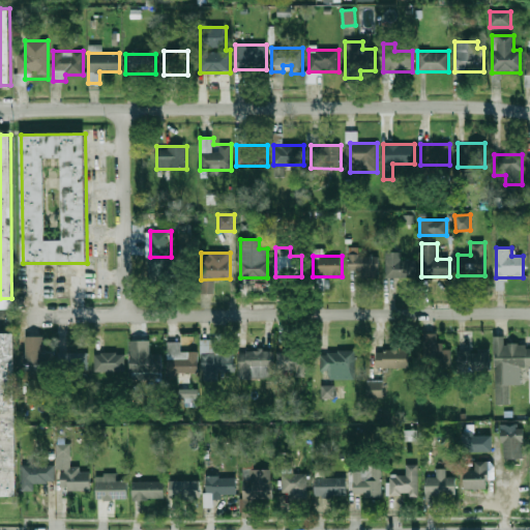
[(379,256),(349,256),(349,273),(379,273),(379,256)]
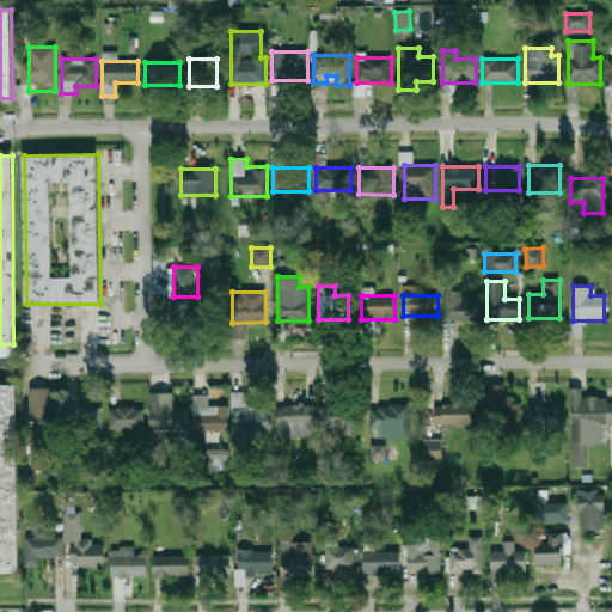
[(478,319),(478,297),(446,297),(446,319),(478,319)]
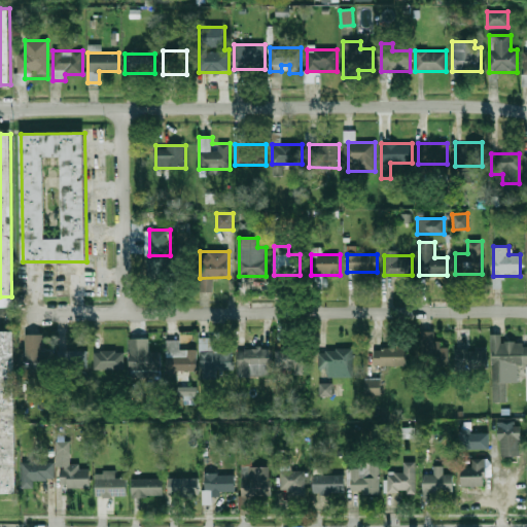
[(0,330),(13,330),(14,493),(0,493),(0,330)]
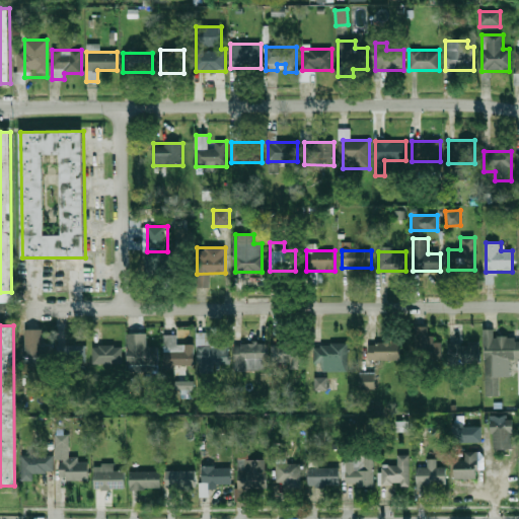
[(430,326),(414,326),(415,361),(442,360),(441,342),(430,343),(430,326)]
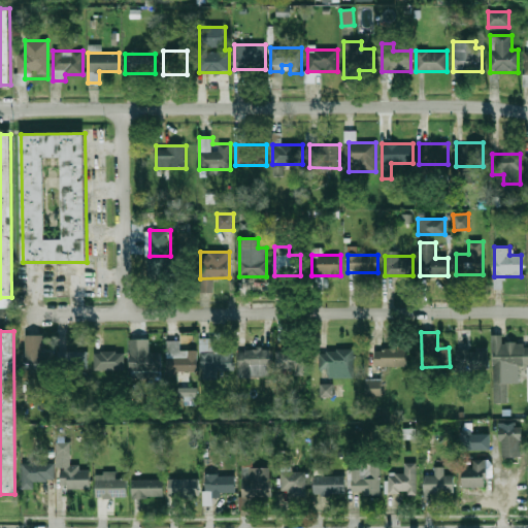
[(493,402),(507,402),(507,383),(519,383),(519,365),(527,364),(527,347),(523,347),(523,341),(501,341),(501,334),(492,334),(493,402)]
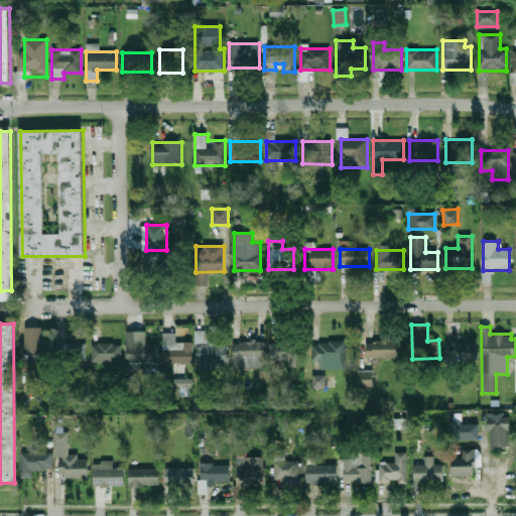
[(25,328),(24,363),(42,363),(42,328),(25,328)]
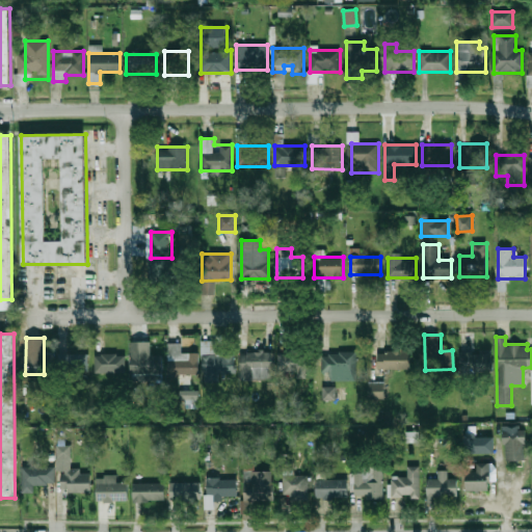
[(216,340),(202,341),(203,377),(235,376),(234,351),(216,351),(216,340)]
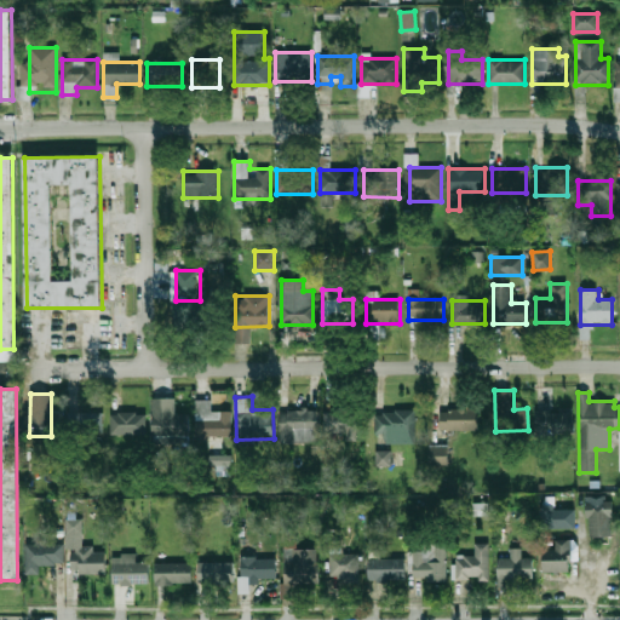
[(189,414),(174,414),(176,399),(151,399),(151,435),(189,436),(189,414)]
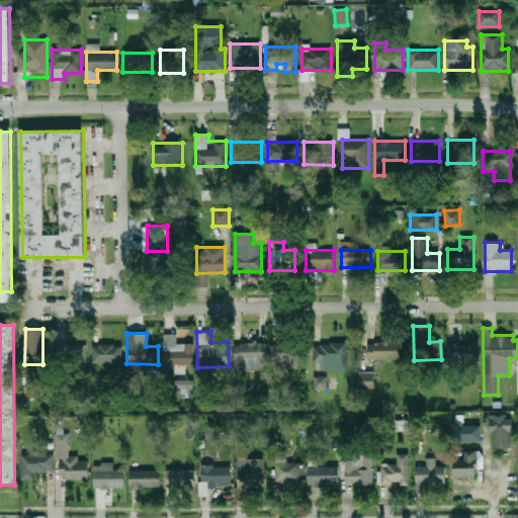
[(192,343),(176,344),(176,334),(163,334),(163,365),(193,364),(192,343)]
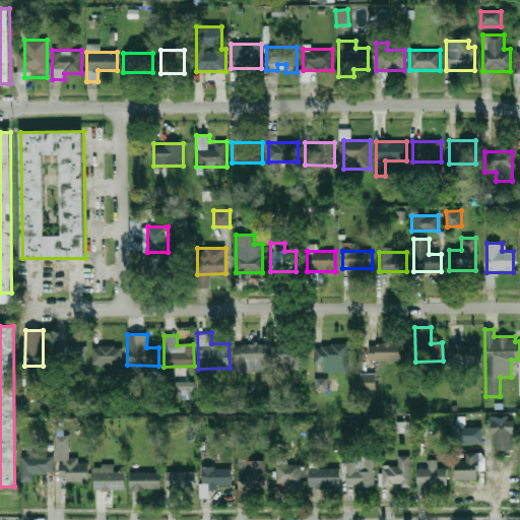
[(267,370),(266,343),(234,344),(235,372),(267,370)]
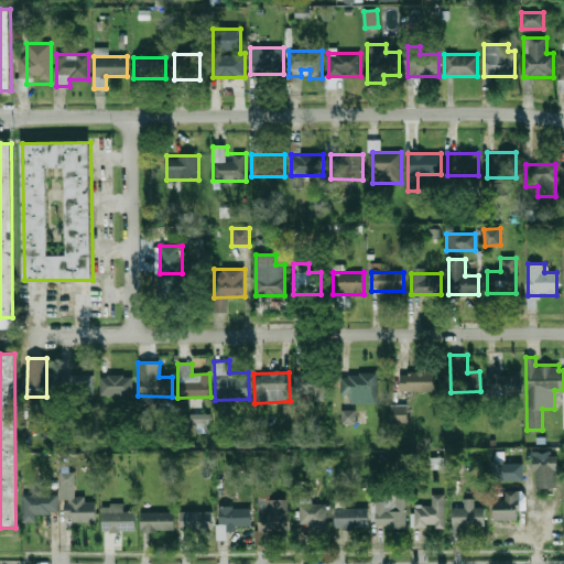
[(434,392),(435,372),(400,372),(400,391),(434,392)]
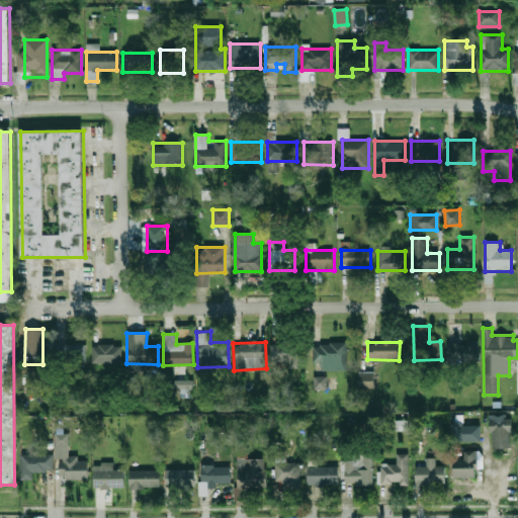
[(478,342),(447,343),(448,358),(479,357),(478,342)]
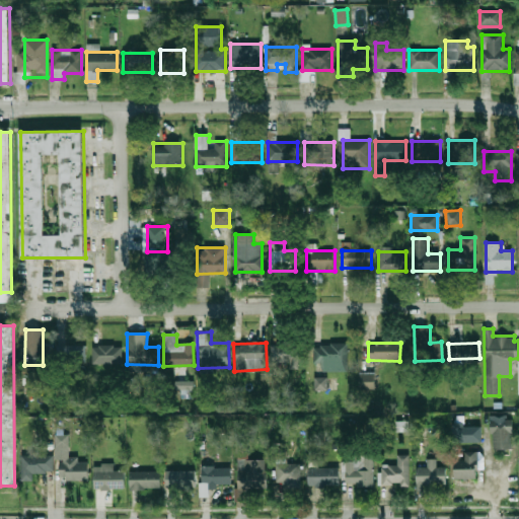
[(289,363),(289,369),(300,368),(299,344),(271,344),(272,363),(289,363)]
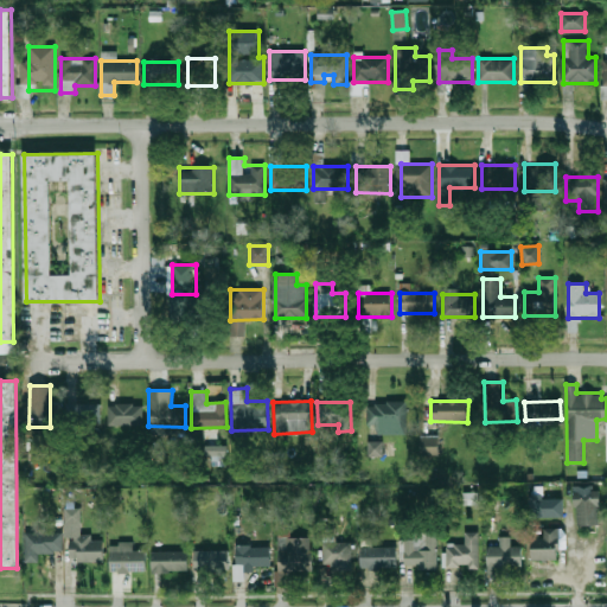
[(408,433),(407,402),(366,403),(368,425),(377,425),(377,434),(408,433)]
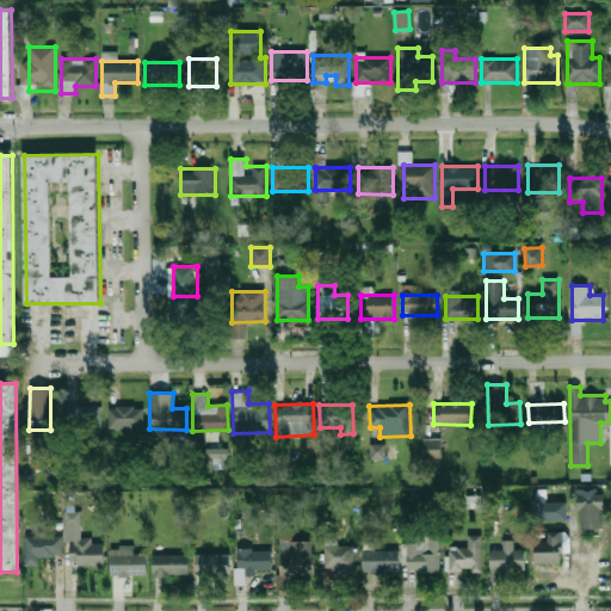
[(103,407),(68,406),(68,425),(102,426),(103,407)]
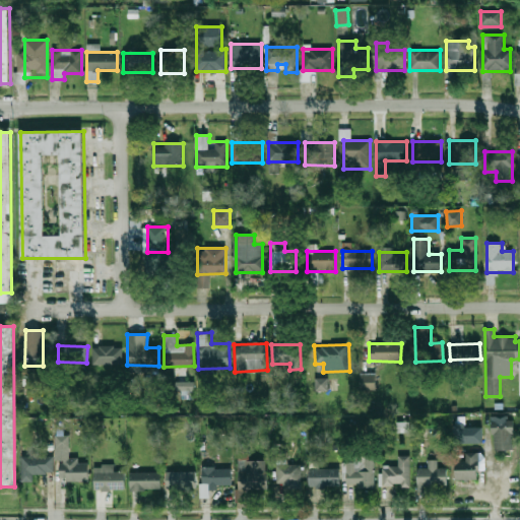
[(92,346),(92,365),(122,366),(122,346),(92,346)]
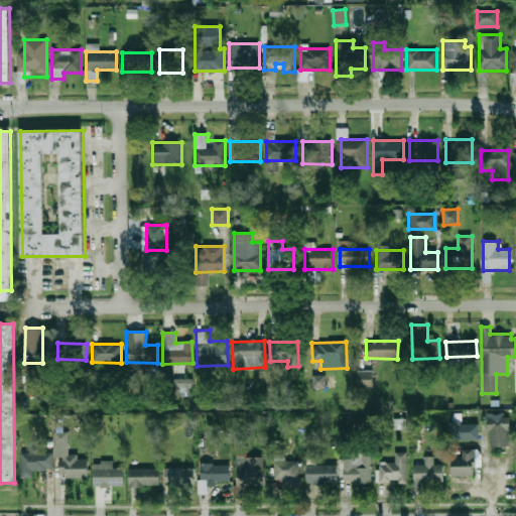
[(373,388),(373,370),(357,370),(357,387),(373,388)]
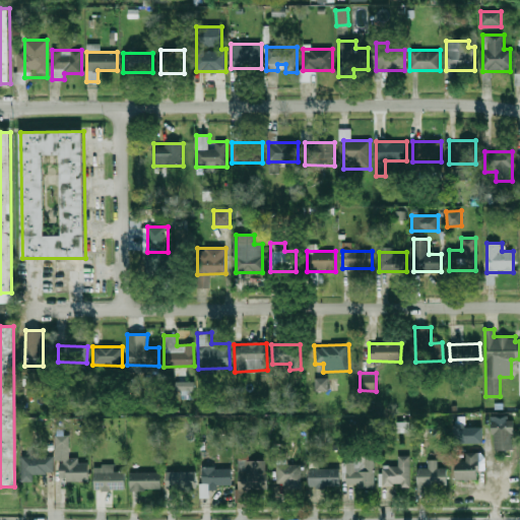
[(328,378),(315,378),(315,391),(328,391),(328,378)]
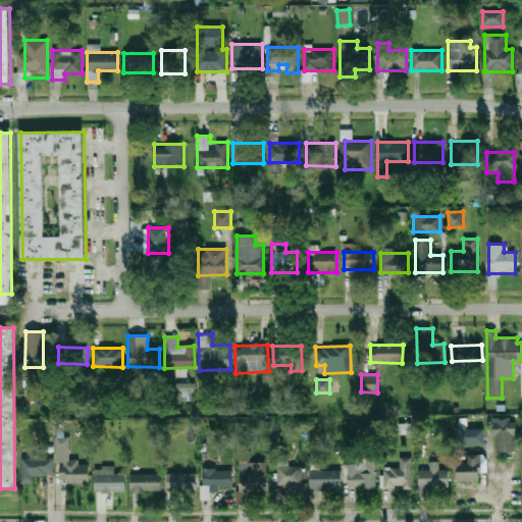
[(494,452),(516,451),(515,417),(493,417),(494,452)]
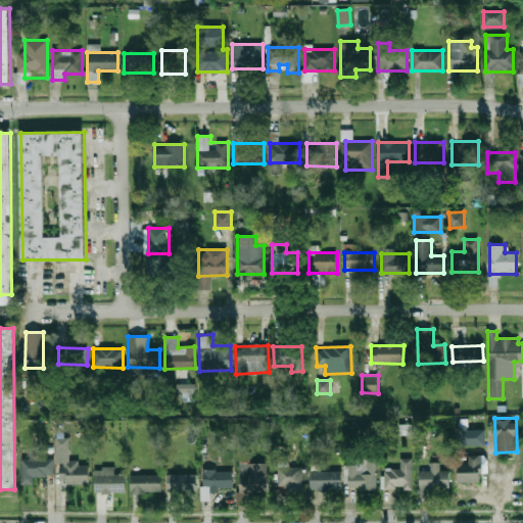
[(485,430),(468,429),(468,419),(457,419),(457,445),(484,445),(485,430)]
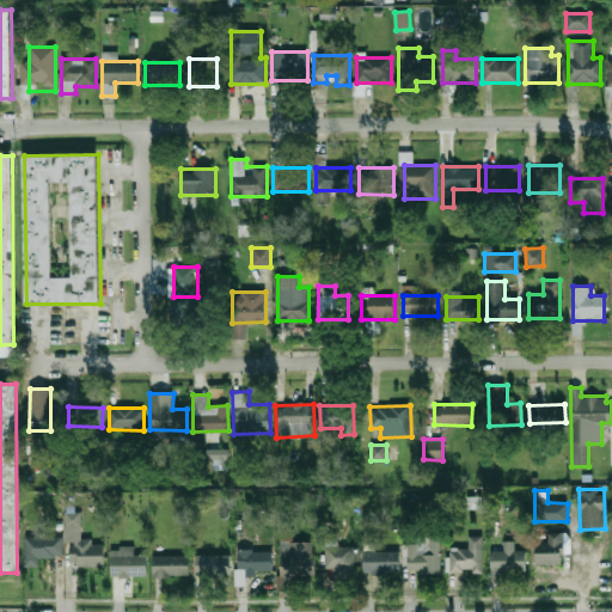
[(81,512),(65,513),(65,542),(71,542),(71,565),(104,565),(104,544),(92,545),(92,539),(83,539),(81,512)]
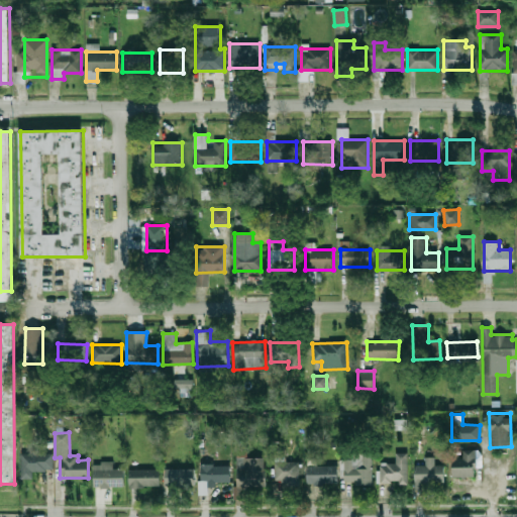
[(236,486),(265,487),(266,457),(247,457),(248,442),(237,442),(236,486)]
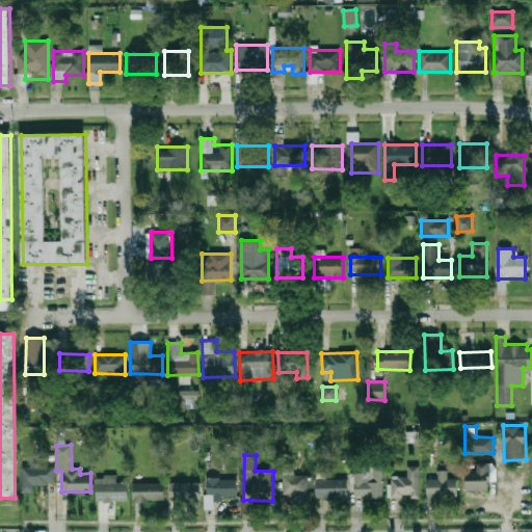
[(308,475),(294,475),(295,462),(284,462),(283,497),(307,498),(308,475)]
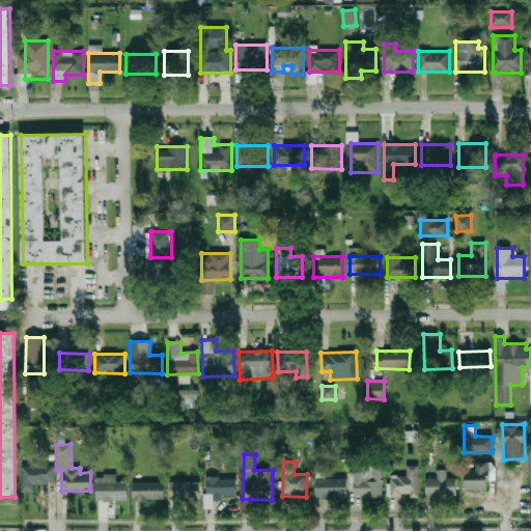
[(475,471),(465,470),(464,490),(487,491),(487,480),(495,480),(495,463),(476,463),(475,471)]
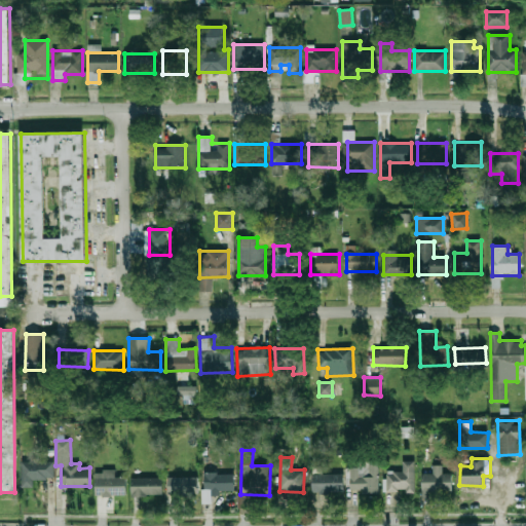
[(384,491),(406,490),(406,492),(415,492),(414,460),(402,461),(402,471),(383,471),(384,491)]
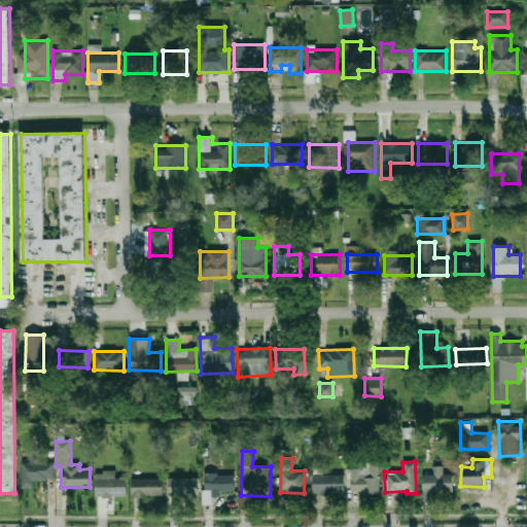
[(22,488),(33,488),(33,480),(54,481),(55,462),(22,462),(22,488)]
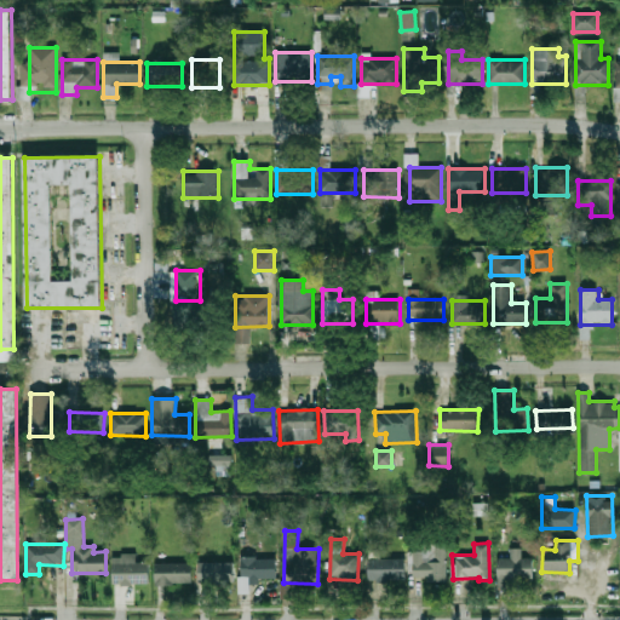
[(446,546),(435,546),(435,552),(412,554),(413,577),(426,577),(426,581),(447,581),(446,546)]
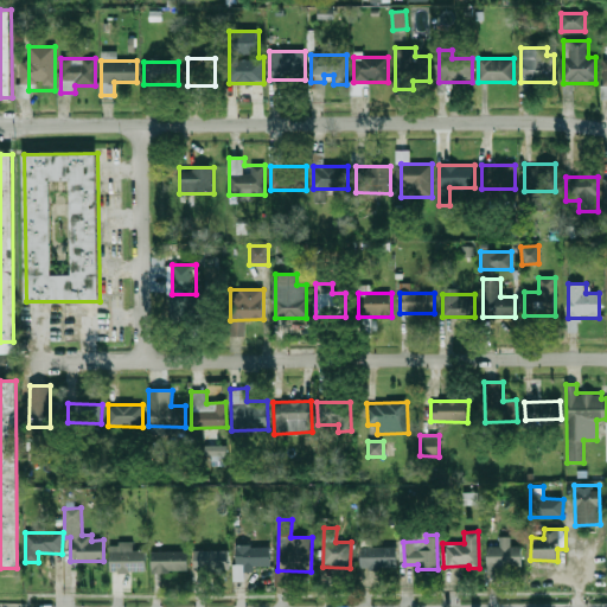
[(522,547),(511,547),(510,536),(499,537),(499,545),(486,547),(487,570),(522,569),(522,547)]
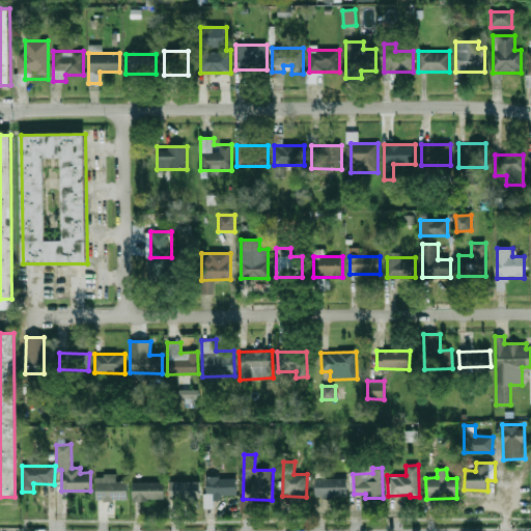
[(96,475),(96,501),(128,500),(128,481),(116,481),(116,475),(96,475)]
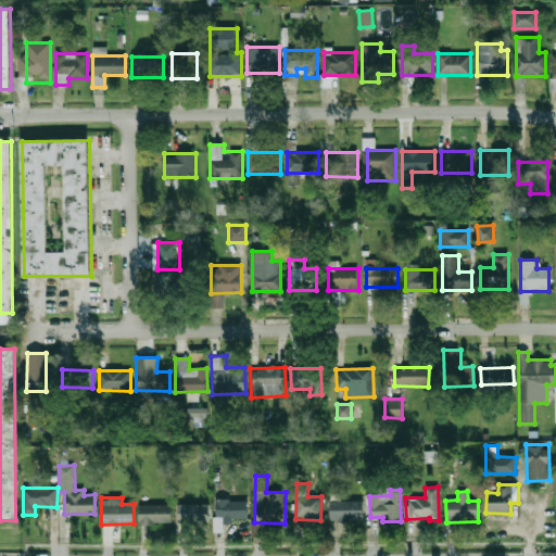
[(248,518),(248,501),(215,500),(214,532),(224,532),(224,523),(232,523),(232,518),(248,518)]
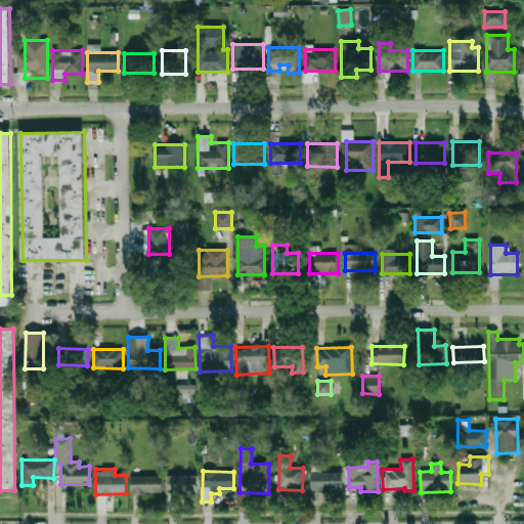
[(311,491),(343,490),(342,472),(310,472),(311,491)]
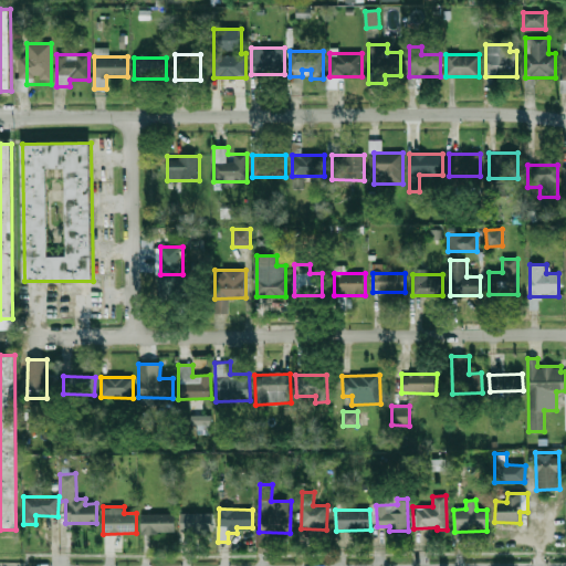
[(181,513),(181,534),(213,534),(213,513),(181,513)]
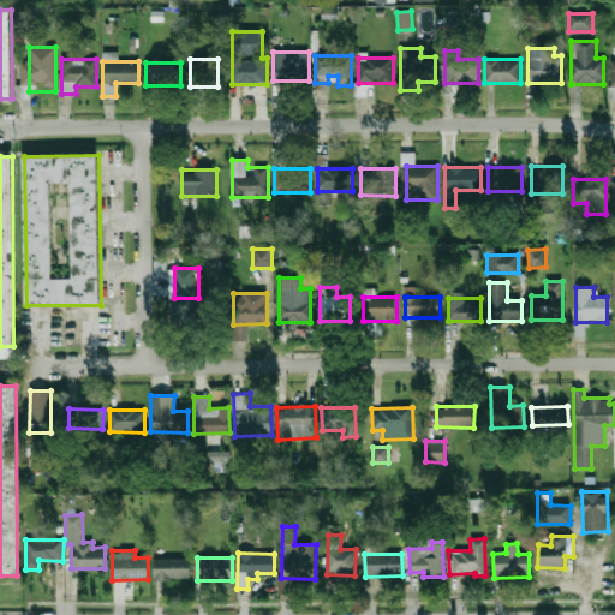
[(154,580),(190,579),(190,559),(154,559),(154,580)]
